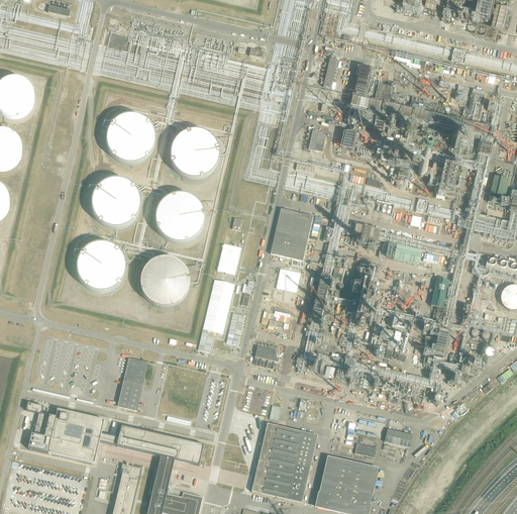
[(437,1),(434,0),(426,0),(425,6),(435,8),(437,1)]
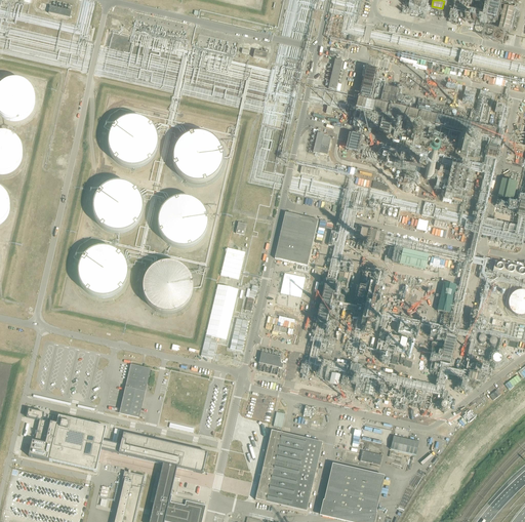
[(48,11),(70,15),(71,8),(50,4),(48,11)]
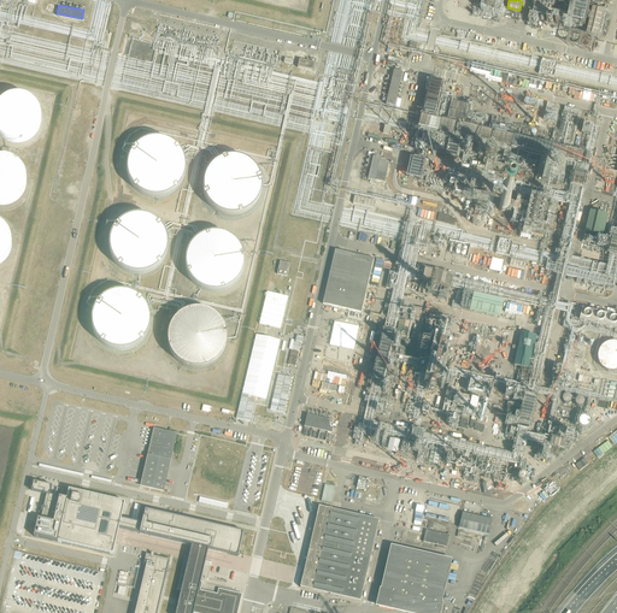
[(598,36),(604,10),(593,7),(587,34),(598,36)]
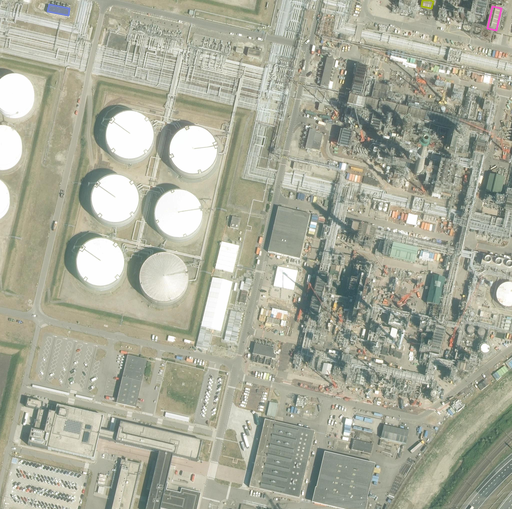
[(252,48),(248,47),(246,54),(260,57),(261,50),(262,47),(253,44),(252,48)]
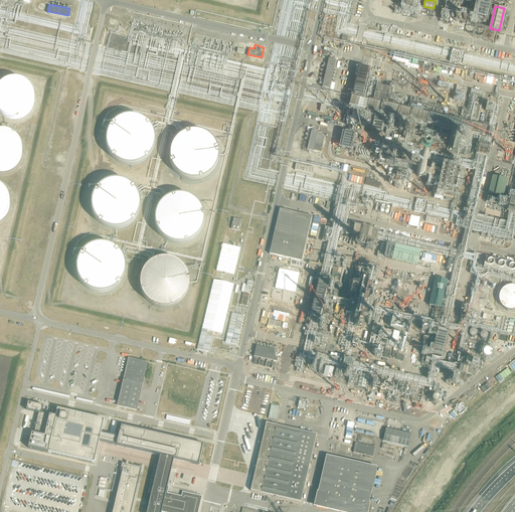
[(337,58),(336,58),(328,56),(322,84),(331,87),(332,79),(331,78),(334,66),(335,66),(337,58)]
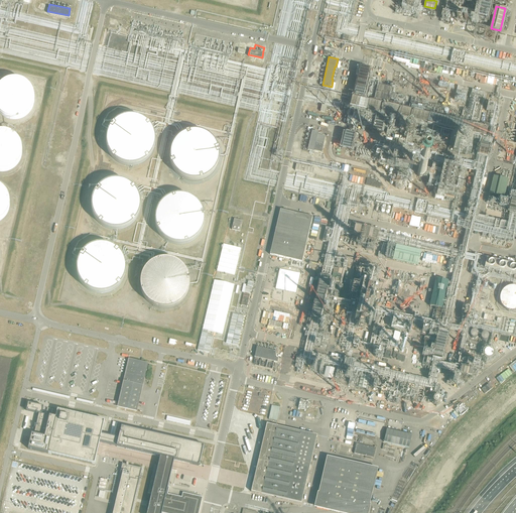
[(389,99),(397,85),(394,83),(390,90),(371,78),(370,97),(369,97),(369,92),(366,92),(368,66),(358,65),(357,95),(354,95),(353,96),(358,99),(357,99),(357,106),(369,107),(372,101),(381,106),(381,111),(383,107),(388,108),(388,110),(389,110),(393,113),(397,113),(397,104),(389,99)]
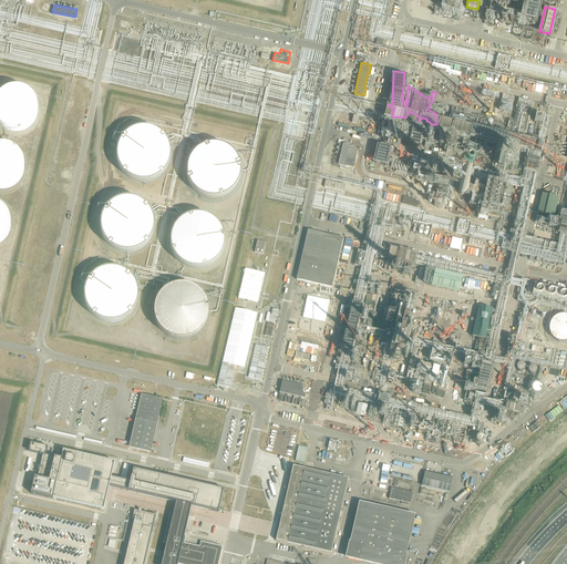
[(0,118),(8,124),(22,124),(30,120),(35,114),(39,103),(37,92),(30,84),(20,80),(9,80),(1,85),(0,85),(0,118)]
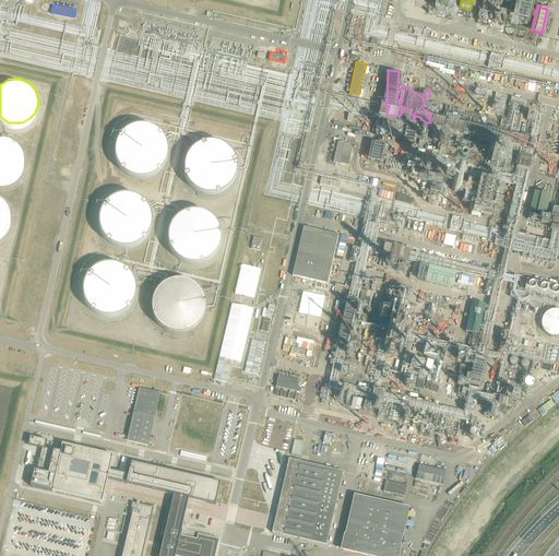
[(478,116),(478,115),(461,111),(458,116),(455,115),(452,115),(450,114),(449,104),(448,113),(450,115),(440,116),(437,115),(436,127),(439,127),(441,125),(441,128),(452,129),(453,137),(464,145),(465,143),(468,143),(468,137),(478,138),(479,135),(480,132),(477,131),(480,127),(484,130),(486,130),(476,122),(476,120),(478,116)]
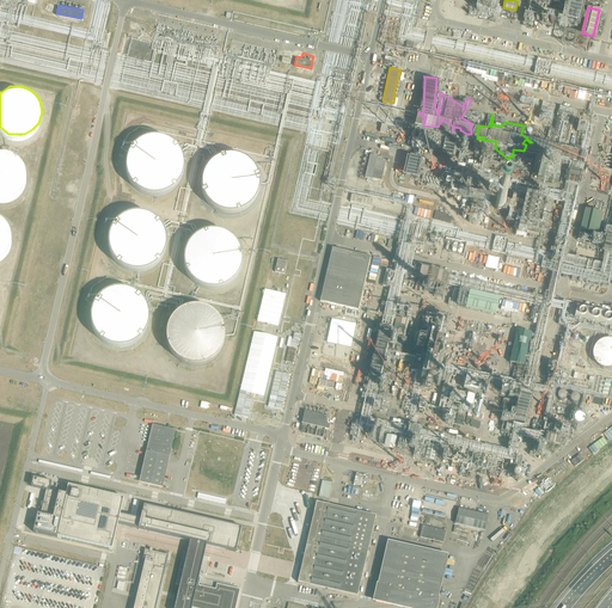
[(132,178),(146,189),(160,191),(176,185),(184,174),(188,155),(181,140),(166,130),(146,131),(133,141),(126,159),(132,178)]
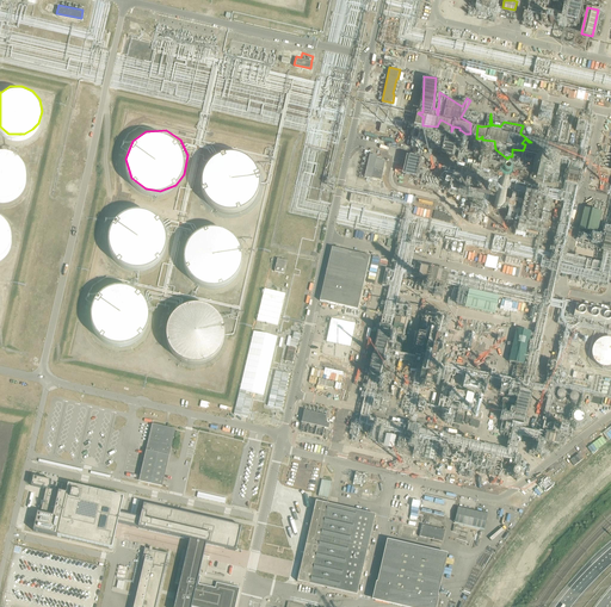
[(412,146),(420,147),(423,130),(414,130),(412,146)]
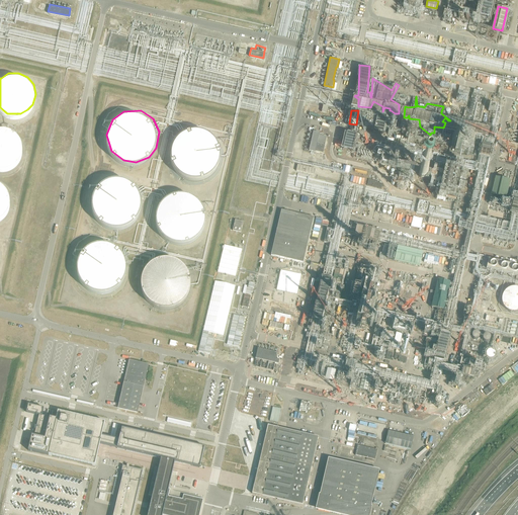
[(374,129),(382,131),(385,118),(383,118),(382,121),(375,120),(374,129)]
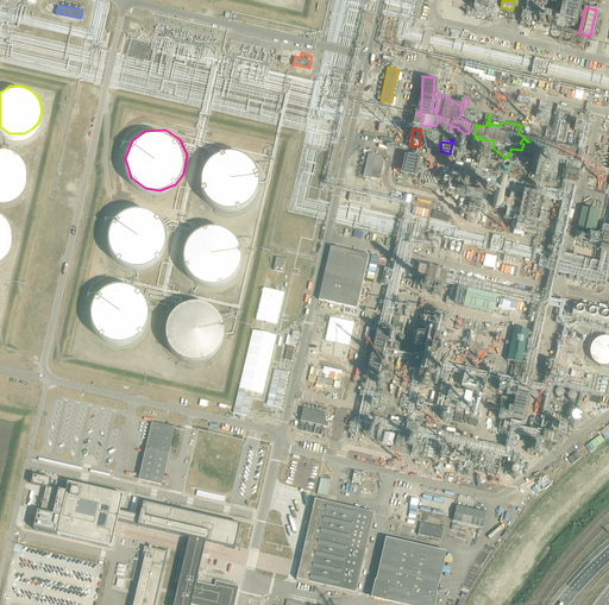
[(484,146),(484,144),(483,143),(481,142),(479,140),(477,140),(476,142),(475,143),(473,144),(472,145),(472,146),(472,149),(473,150),(473,151),(475,151),(476,152),(477,152),(478,152),(481,152),(482,151),(484,149),(484,146)]
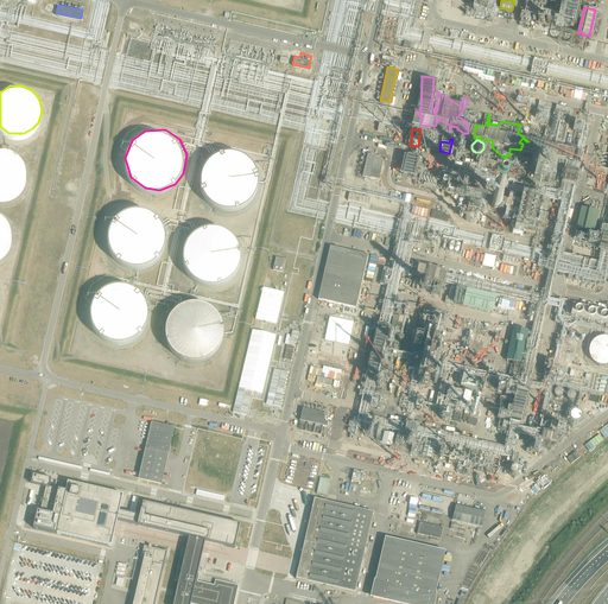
[(0,195),(10,196),(18,191),(24,185),(27,173),(26,161),(18,152),(7,147),(0,147),(0,195)]
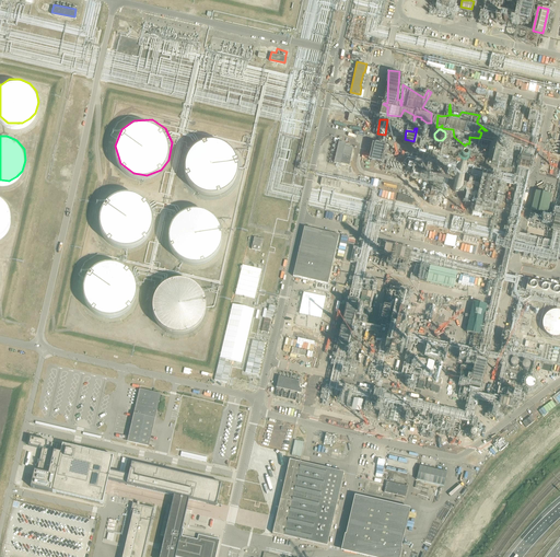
[(190,180),(203,189),(216,190),(230,185),(238,175),(242,159),(235,144),(222,136),(203,136),(190,146),(185,162),(190,180)]
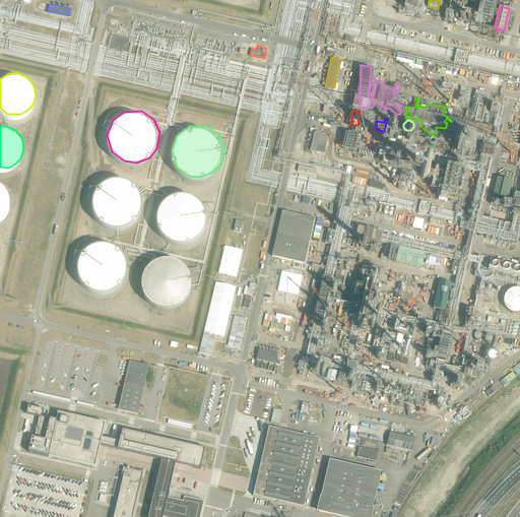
[(326,143),(327,135),(320,134),(321,131),(314,129),(310,149),(316,150),(316,149),(324,151),(326,143)]
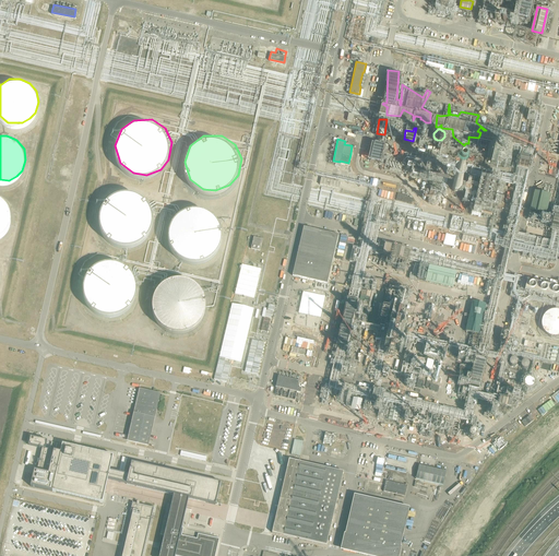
[(375,142),(372,153),(382,154),(383,143),(375,142)]
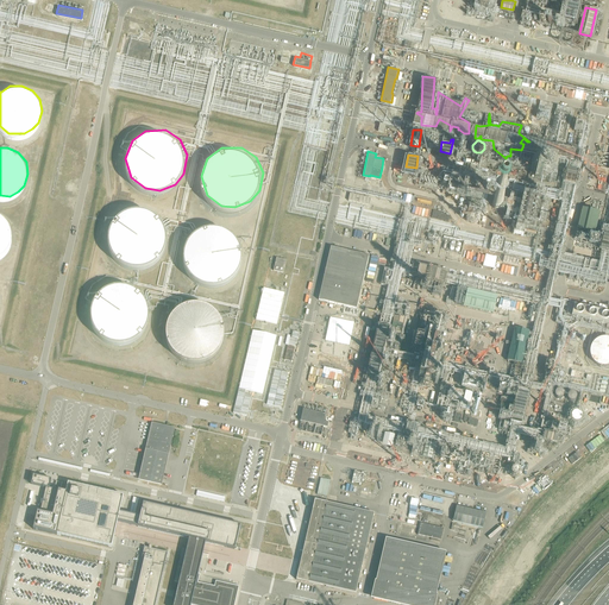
[(551,159),(550,158),(550,157),(548,156),(547,155),(545,155),(542,155),(541,156),(540,158),(540,159),(540,162),(541,163),(542,164),(544,165),(545,165),(547,165),(548,164),(550,162),(551,159)]
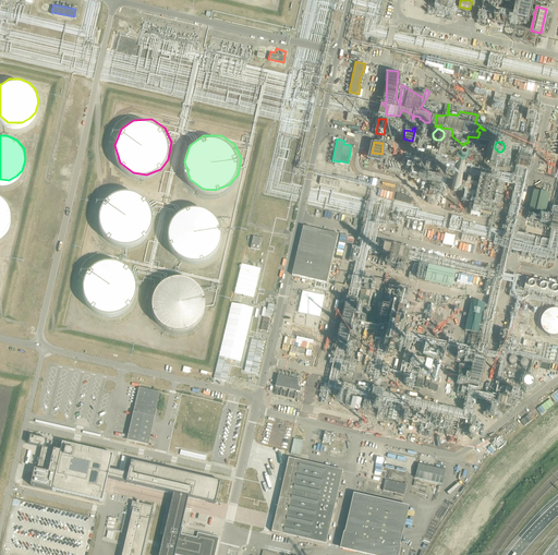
[(338,185),(340,179),(320,175),(318,181),(338,185)]
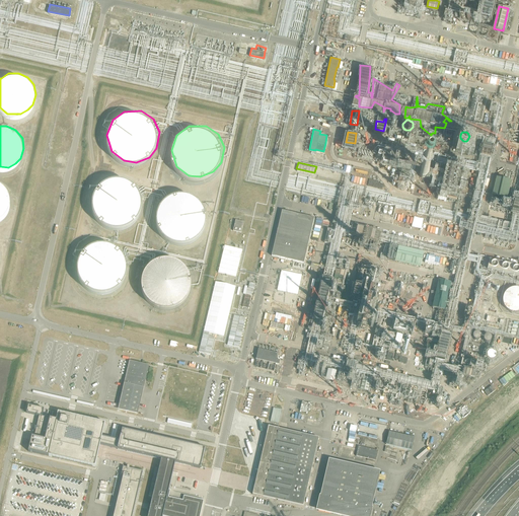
[(429,167),(429,165),(428,164),(427,163),(425,162),(423,163),(421,164),(421,165),(420,167),(421,169),(421,170),(423,171),(424,172),(426,171),(428,171),(429,169),(429,168),(429,167)]
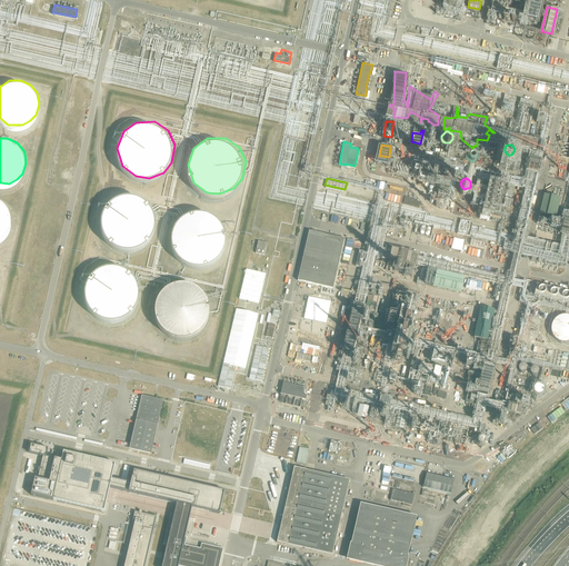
[(562,196),(546,191),(540,212),(557,217),(562,196)]
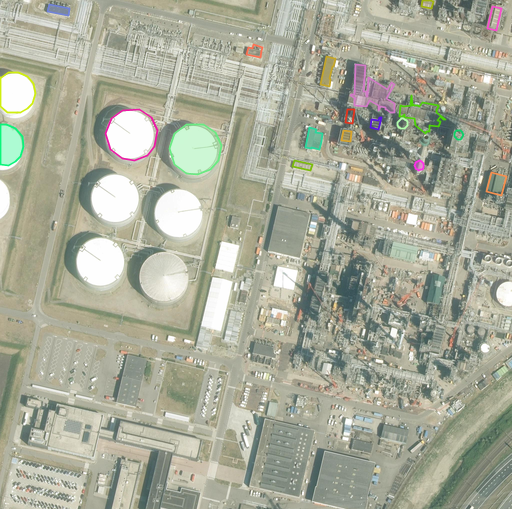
[(95,214),(107,223),(118,224),(131,220),(139,210),(141,195),(135,182),(123,174),(106,174),(95,183),(90,198),(95,214)]
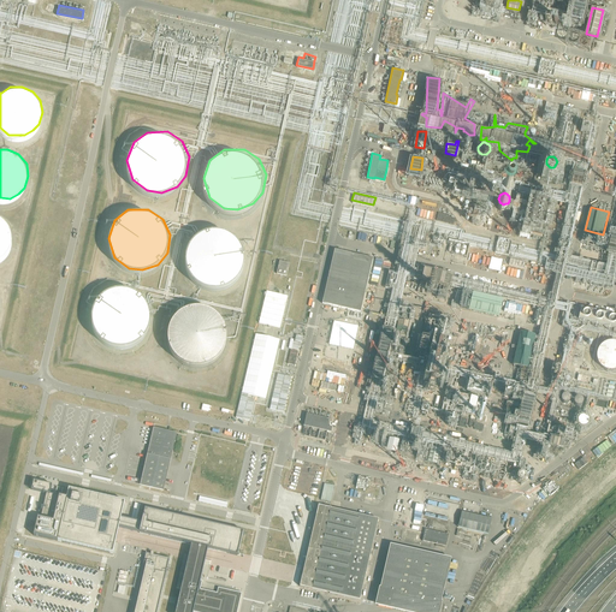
[(0,257),(4,256),(10,250),(13,238),(11,226),(4,217),(0,214),(0,257)]
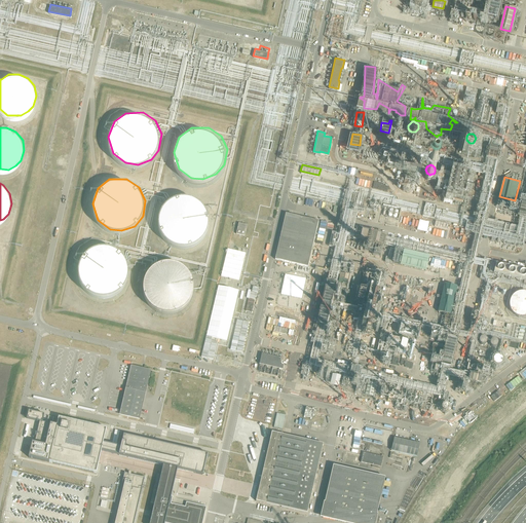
[(162,236),(175,246),(187,247),(200,241),(208,232),(211,217),(204,203),(192,195),(175,195),(163,204),(157,220),(162,236)]
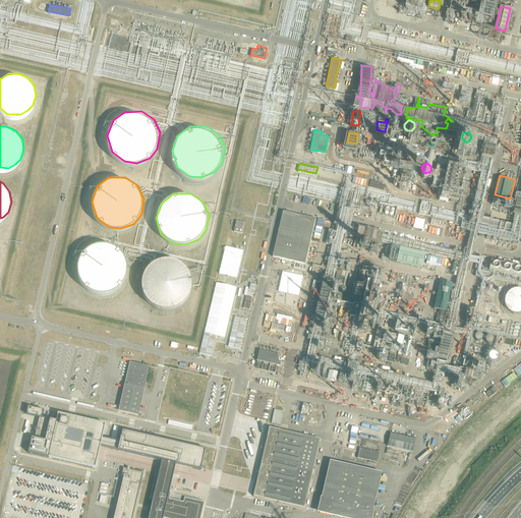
[(272,254),(304,262),(315,216),(283,209),(272,254)]
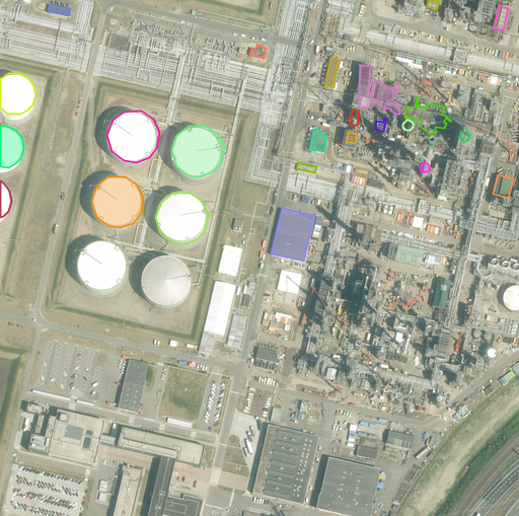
[(244,219),(235,217),(233,228),(241,230),(244,219)]
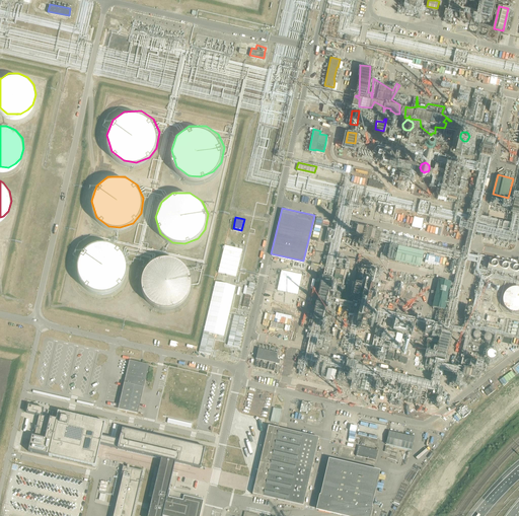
[(82,280),(93,289),(105,290),(119,286),(127,277),(129,261),(123,247),(110,239),(93,240),(82,248),(77,264),(82,280)]
